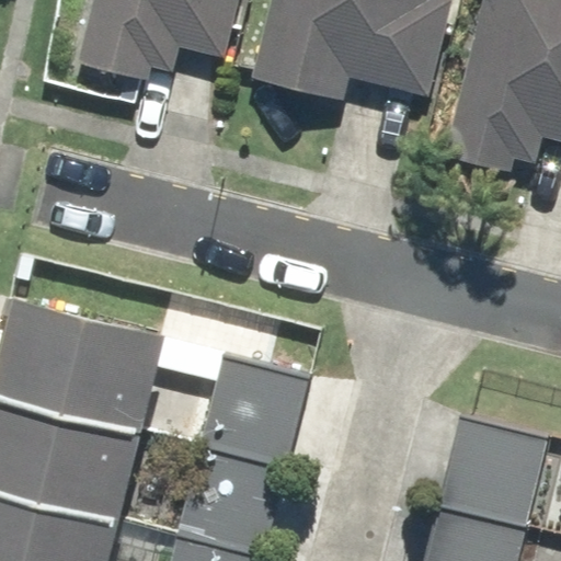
[(181,46),(227,56),(240,0),(91,0),(77,61),(172,84),(181,46)]
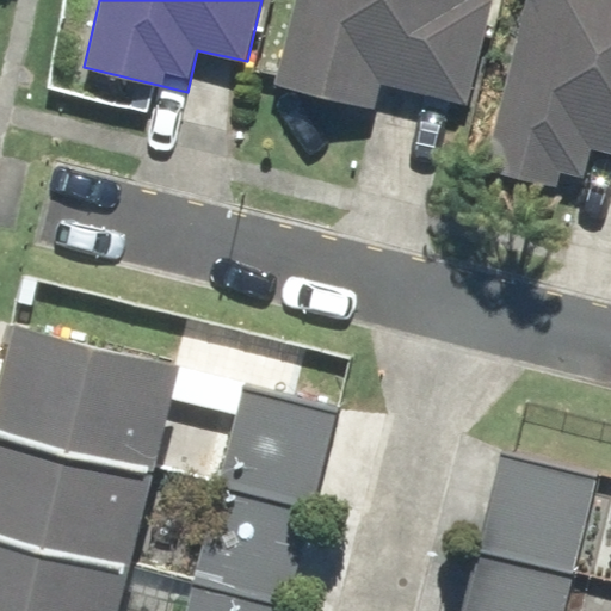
[(383,85),(468,106),(494,0),(295,0),(275,82),(377,109),(383,85)]
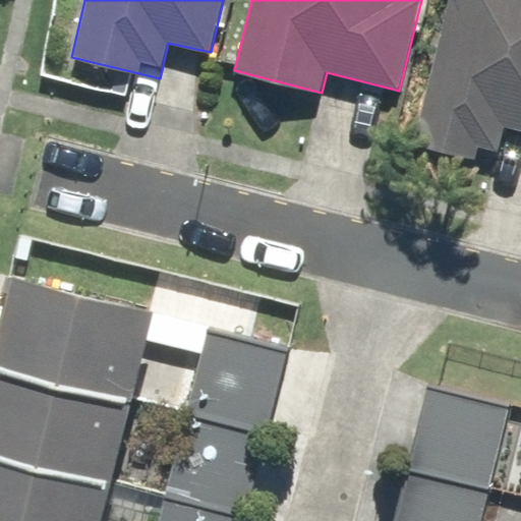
[(520,0),(450,0),(412,142),(475,159),(478,147),(497,151),(503,124),(520,128),(520,0)]
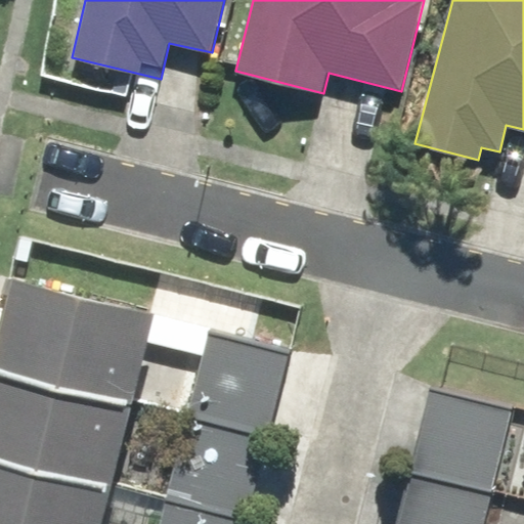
[(212,325),(205,351),(144,336),(150,310),(12,274),(0,321),(0,367),(260,435),(268,437),(292,346),(212,325)]
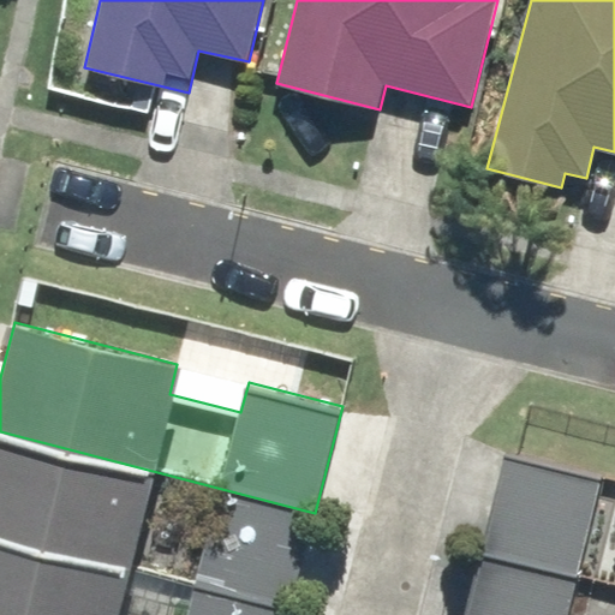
[(305,511),(0,431),(0,536),(280,609),(290,611),(315,513),(305,511)]
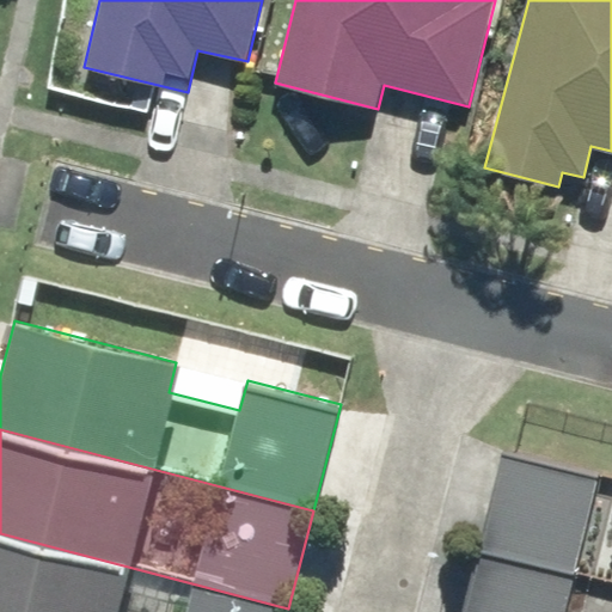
[(477,555),(611,585),(611,477),(501,452),(477,555)]
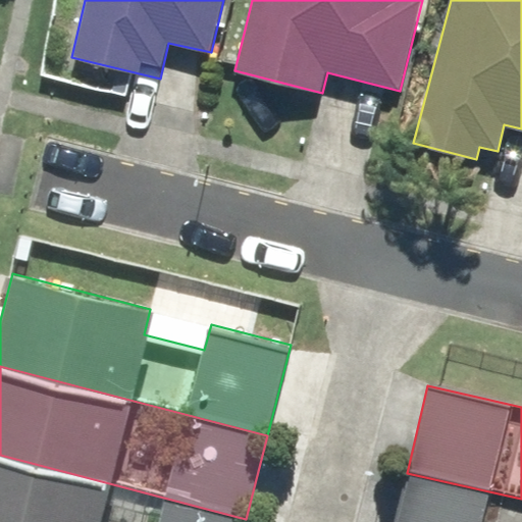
[(238,517),(0,455),(0,521),(245,521),(246,519),(238,517)]
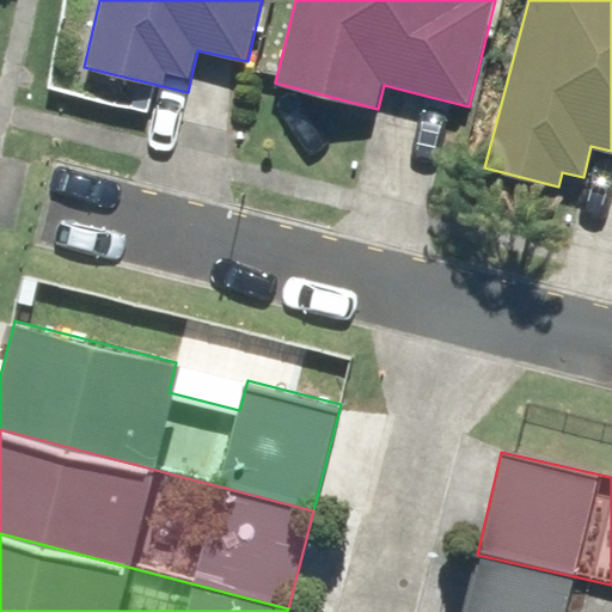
[(611,611),(611,585),(477,555),(463,611),(611,611)]
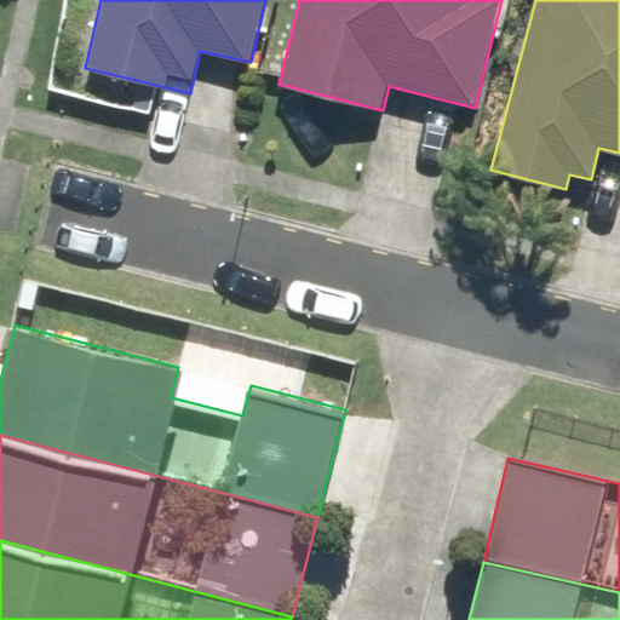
All buildings are outlined.
